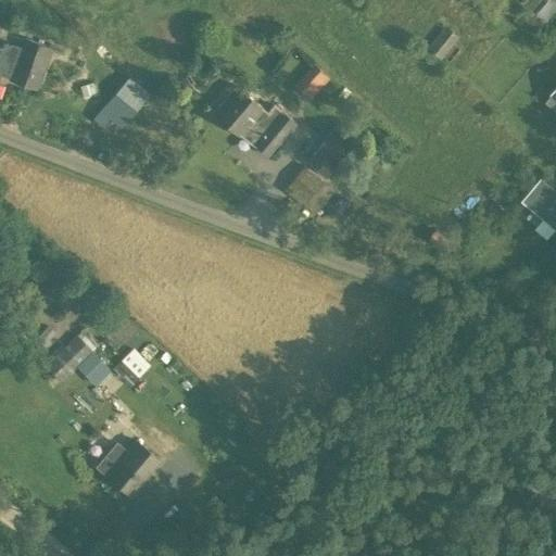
[(444,26),(426,48),(440,59),(458,37),(444,26)]
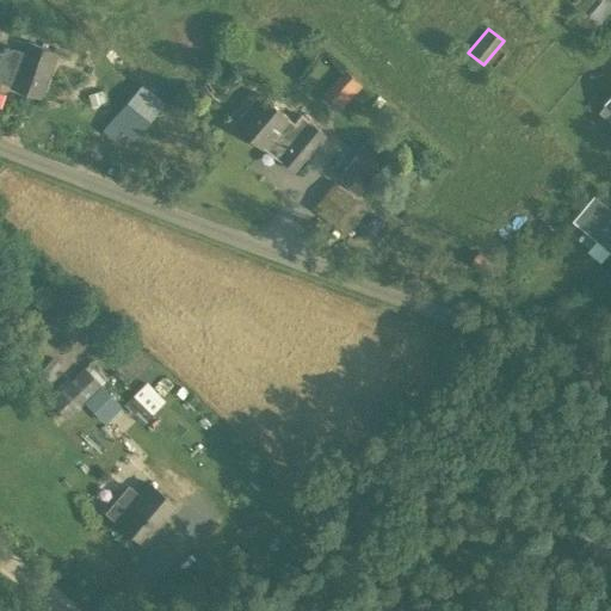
[(0,51),(0,79),(7,82),(6,86),(29,94),(39,98),(57,51),(25,41),(20,51),(13,48),(0,51)]
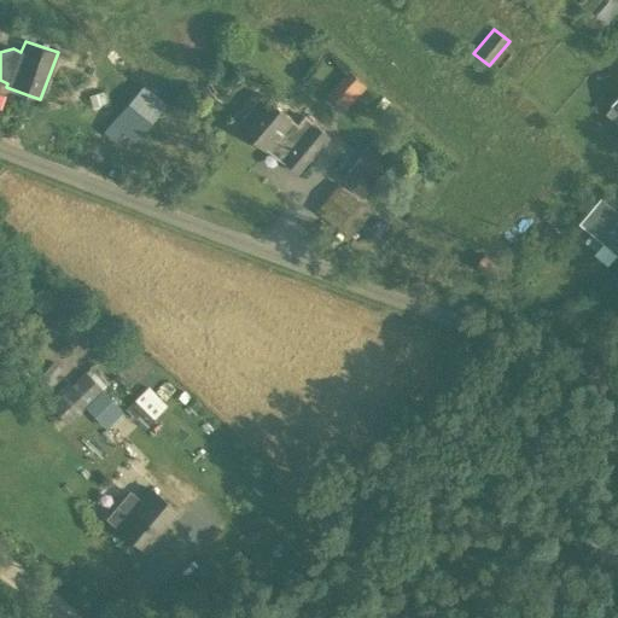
[(348,70),(326,95),(344,111),(366,86),(348,70)]
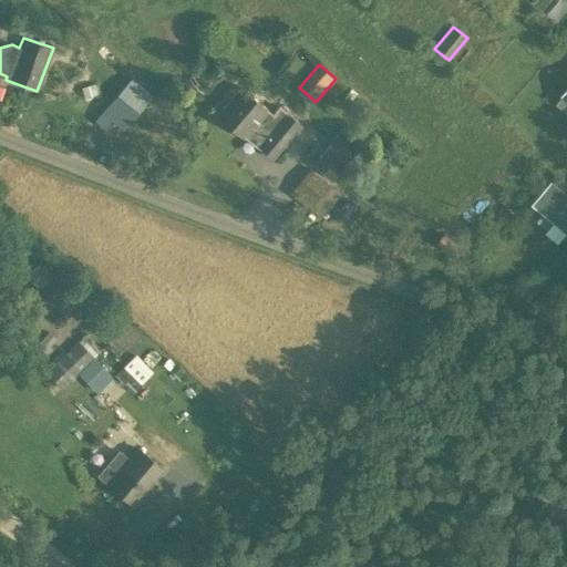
[(104,112),(127,130),(156,92),(132,74),(104,112)]
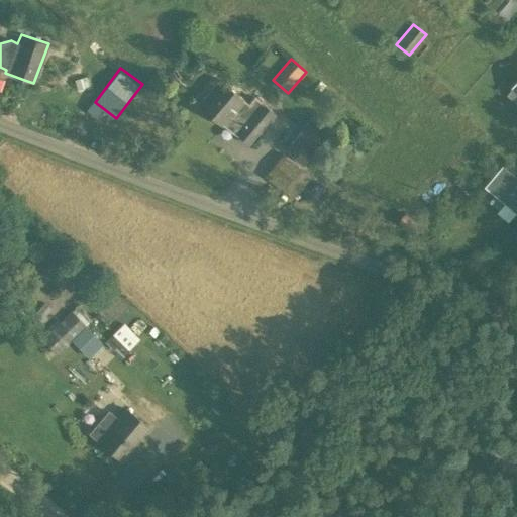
[(247,145),(274,114),(253,97),(248,104),(219,80),(198,104),(247,145)]
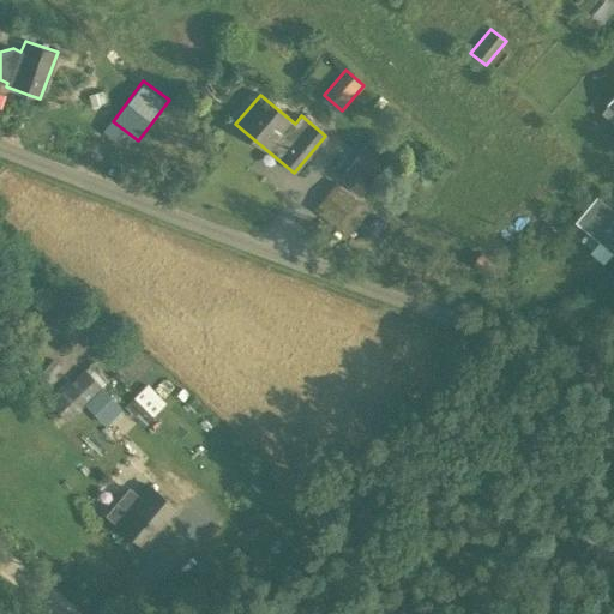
[(372,138),(337,178),(357,196),(392,155),(372,138)]
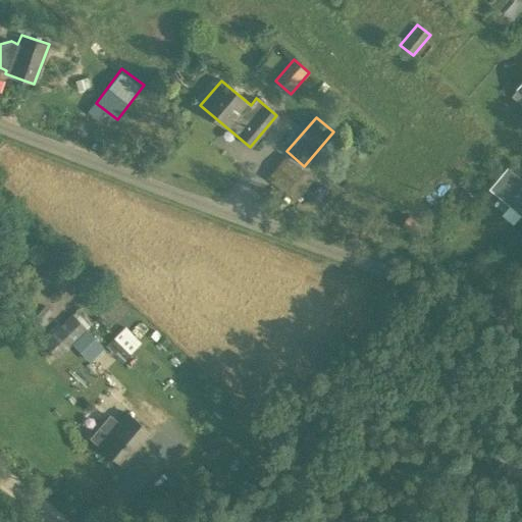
[(294,202),(313,177),(285,154),(266,178),(294,202)]
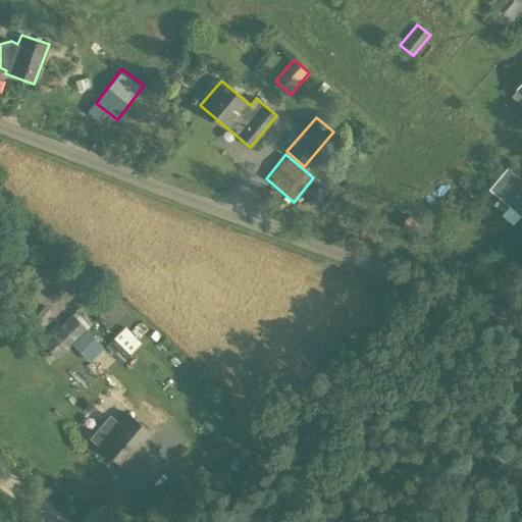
[(521,181),(507,169),(497,180),(508,190),(503,196),(521,211),(521,181)]
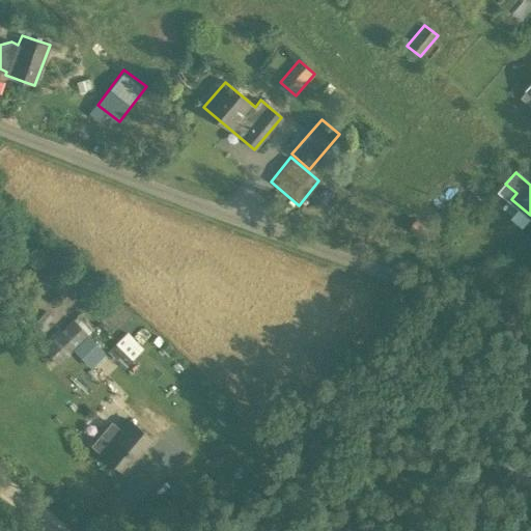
[(72,318),(52,337),(43,347),(57,364),(73,350),(88,366),(103,352),(88,335),(72,318)]
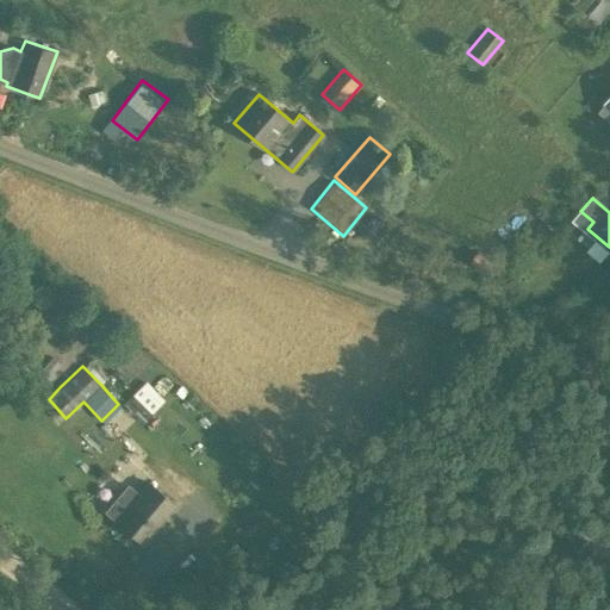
[(163,400),(145,381),(124,402),(142,423),(151,415),(150,414),(163,400)]
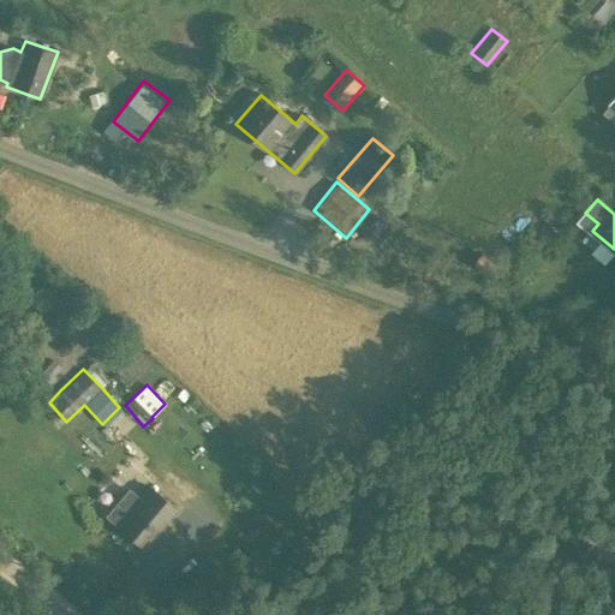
[(149,487),(141,497),(129,488),(106,514),(117,525),(143,547),(175,508),(149,487)]
